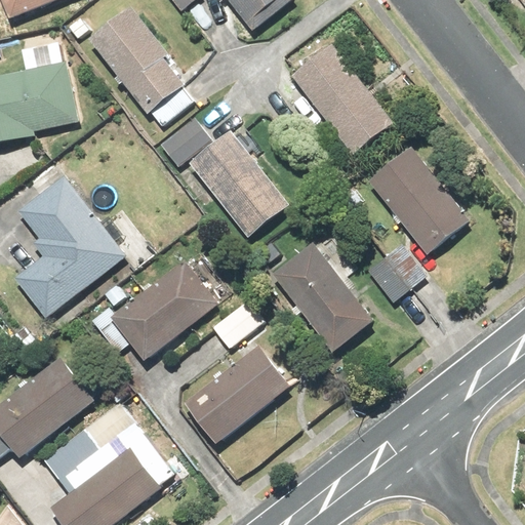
[(0,0),(7,18),(55,0),(0,0)]
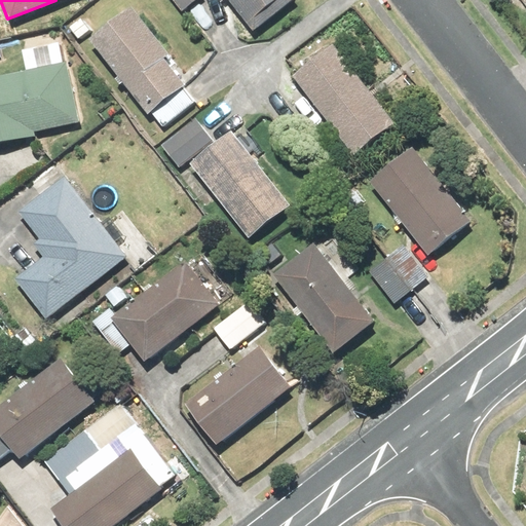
[(172,0),(180,9),(191,0),(172,0)]
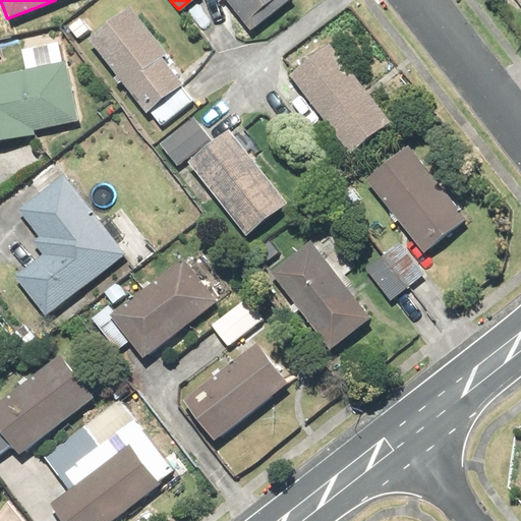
[(231,0),(253,26),(285,0),(231,0)]
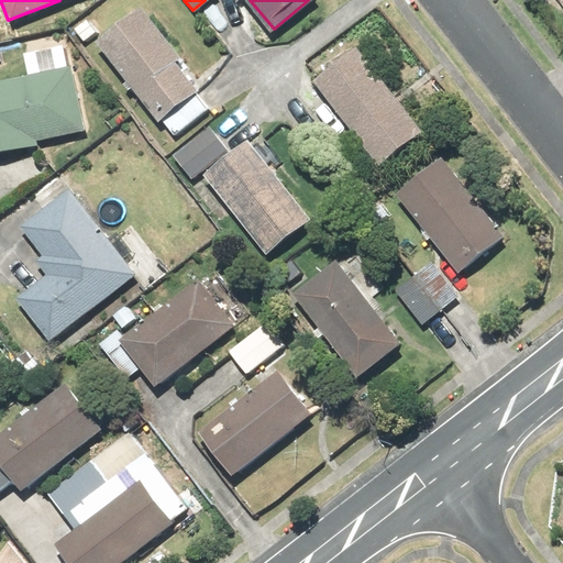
[(136,12),(98,40),(165,132),(203,105),(136,12)]
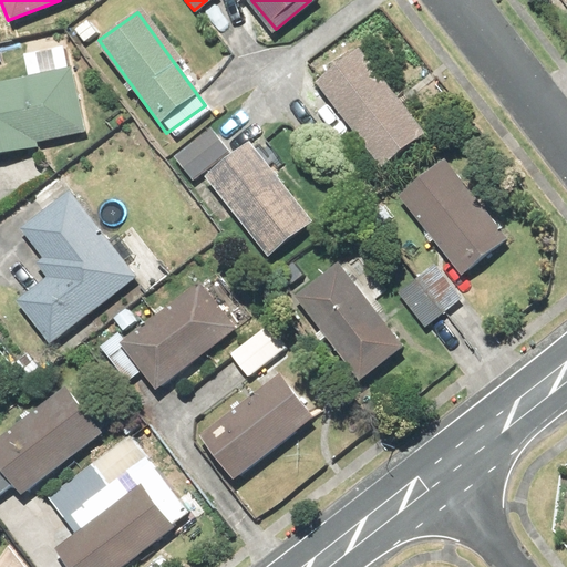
[(18,51),(23,76),(0,82),(0,155),(33,148),(32,142),(86,129),(72,65),(66,66),(61,41),(18,51)]
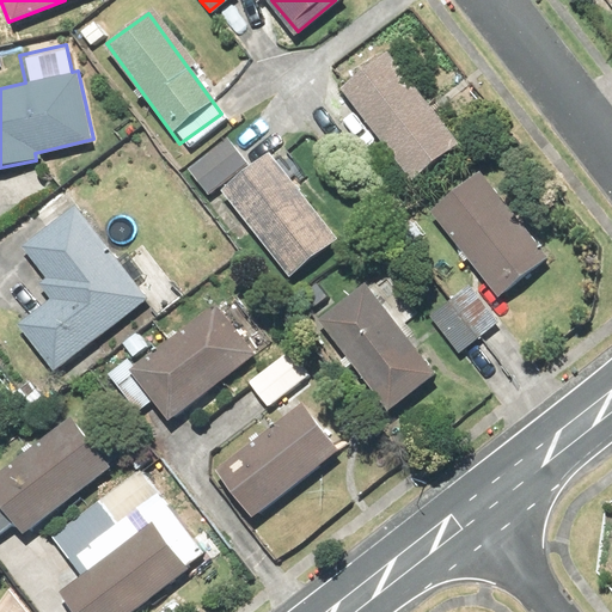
[(383,53),(340,86),(409,173),(452,140),(383,53)]
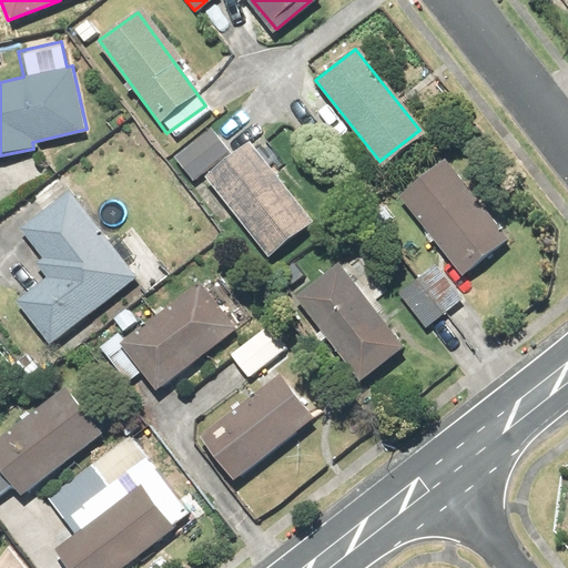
[(226,151),(210,129),(174,154),(191,176),(226,151)]
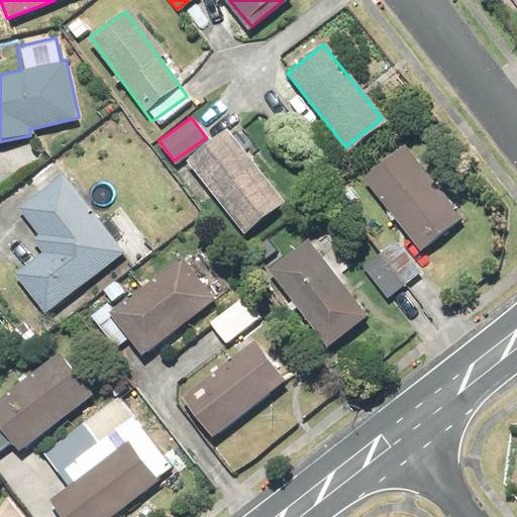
[(228,127),(188,159),(243,232),(285,201),(228,127)]
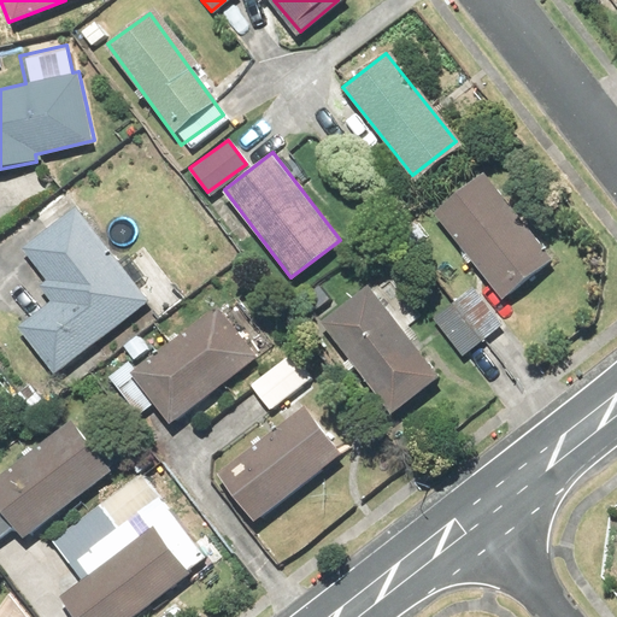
[(480,170),(434,206),(507,297),(552,260),(480,170)]
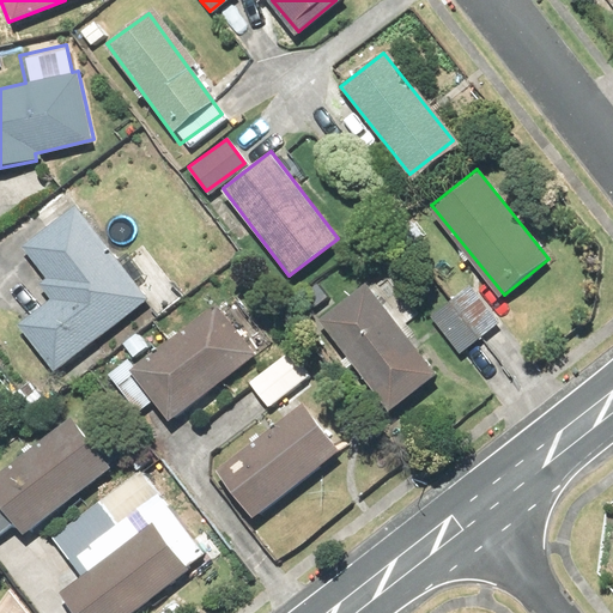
[(141,297),(73,202),(19,242),(46,279),(38,284),(50,301),(22,322),(52,363),(141,297)]
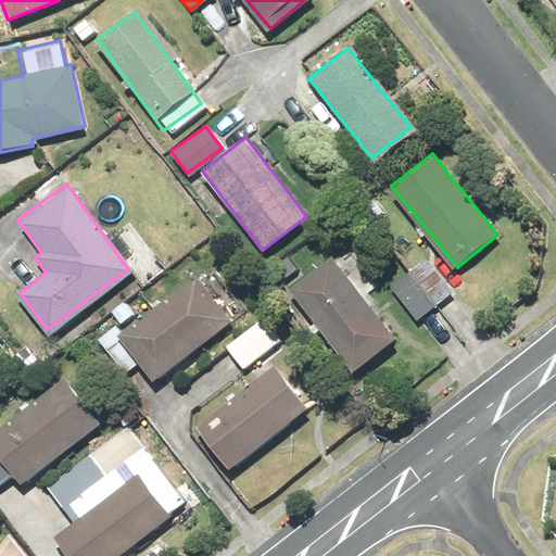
[(420,255),(389,283),(417,316),(450,288),(420,255)]
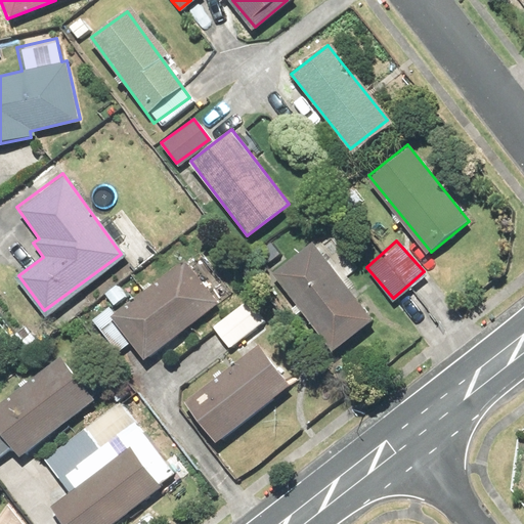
[(312,243),(274,271),(335,348),(372,319),(312,243)]
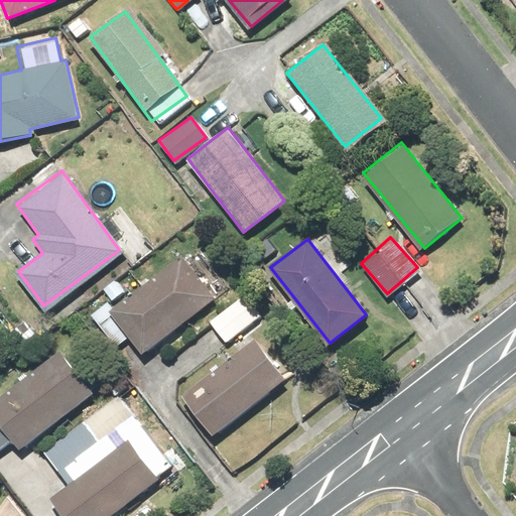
[(114,347),(129,336),(143,353),(230,286),(203,251),(186,263),(180,255),(130,293),(115,275),(99,288),(105,296),(86,311),(114,347)]
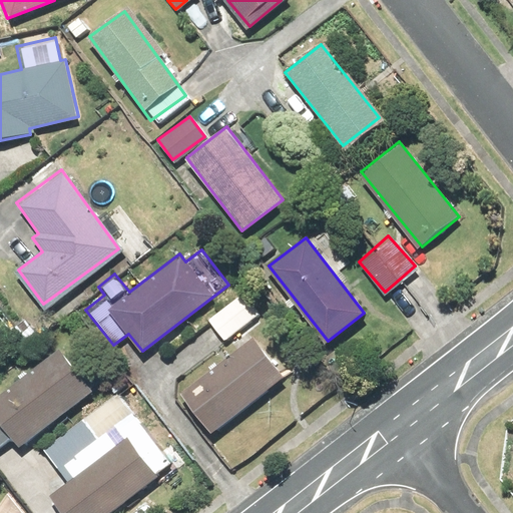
[(240,327),(263,310),(245,287),(205,317),(231,352),(249,339),(240,327)]
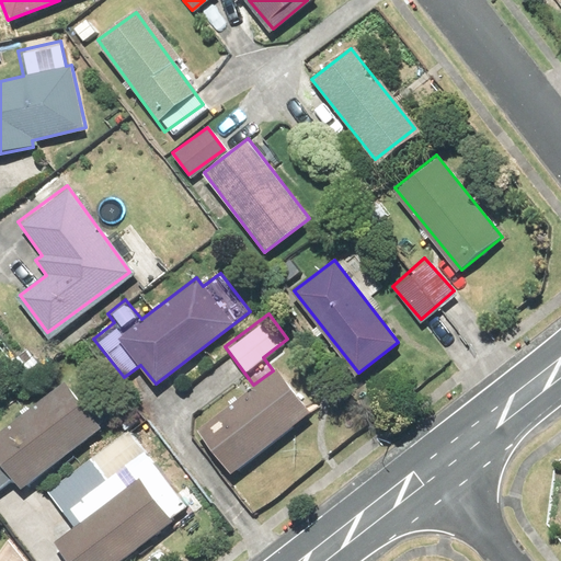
[(253,385),(196,428),(233,477),(315,414),(277,366),(273,370),(253,385)]
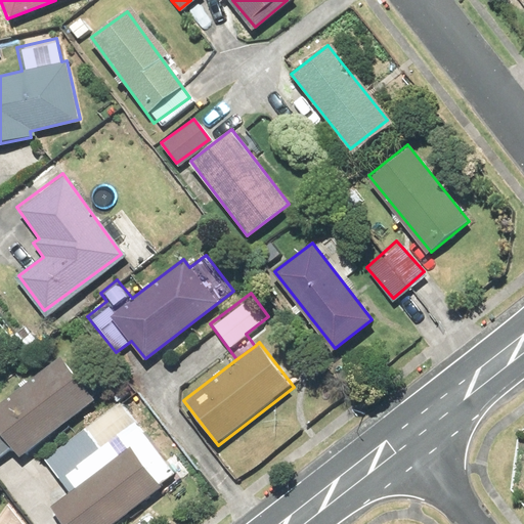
[(92,400),(60,357),(0,399),(0,428),(17,453),(92,400)]
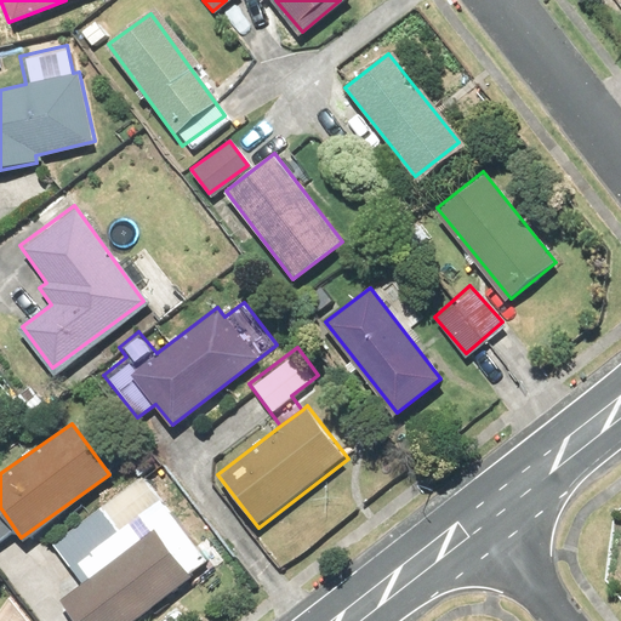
[(113,539),(142,516),(164,499),(169,495),(148,468),(56,537),(83,573),(119,546),(113,539)]
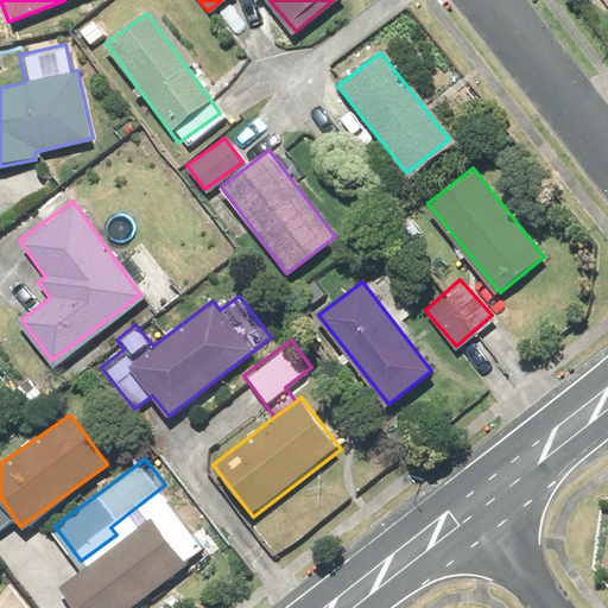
[(149,517),(183,562),(204,545),(191,527),(206,517),(178,482),(164,493),(160,488),(139,505),(149,517)]
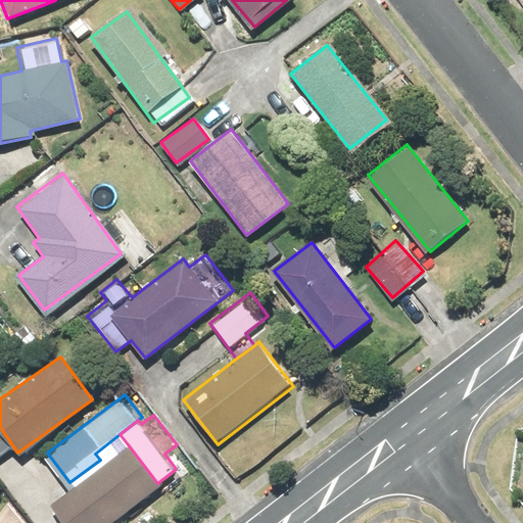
[(157,483),(128,444),(49,505),(62,522),(110,522),(159,486),(157,483)]
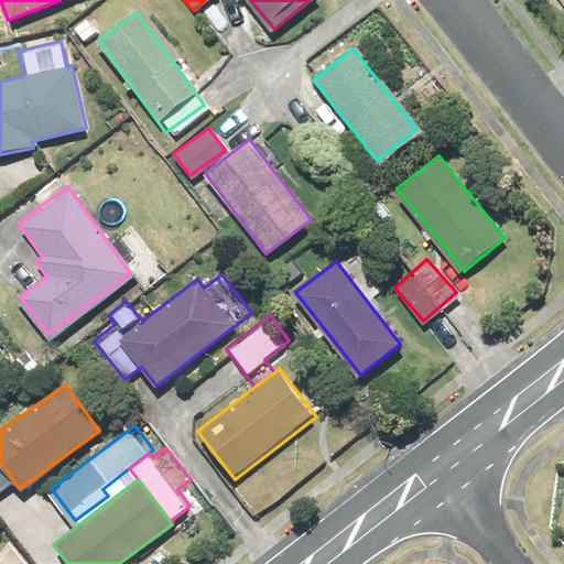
[(0,563),(24,563),(4,541),(0,546),(0,563)]
